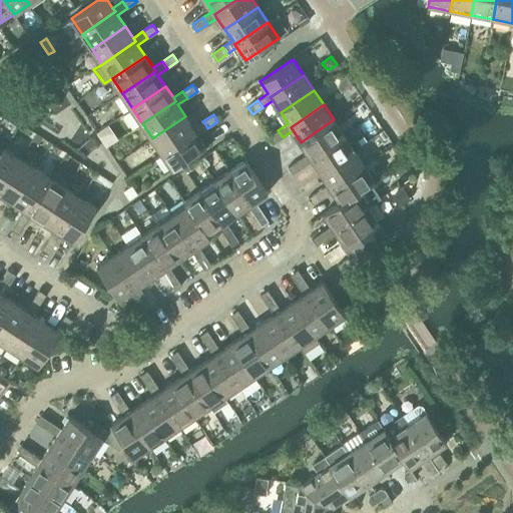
[(185,116),(152,138),(162,153),(195,131),(193,127),(189,121),(185,116)]
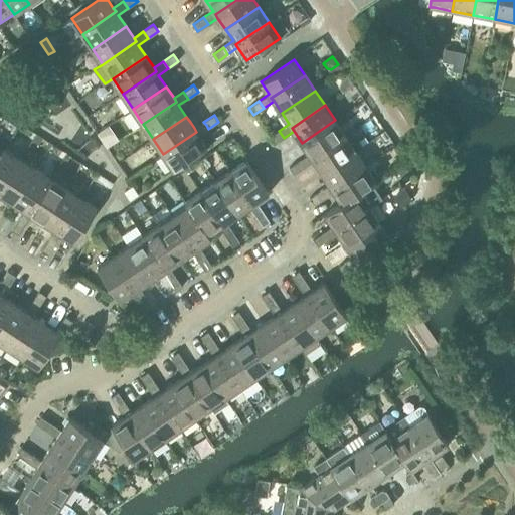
[(335,120),(302,143),(309,154),(299,161),(304,168),(314,161),(312,158),(345,135),(335,120)]
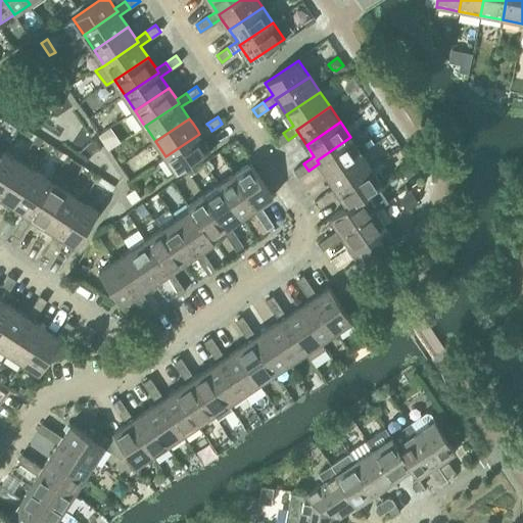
[(201,137),(211,131),(209,127),(206,124),(197,130),(199,134),(165,156),(177,173),(210,150),(201,137)]
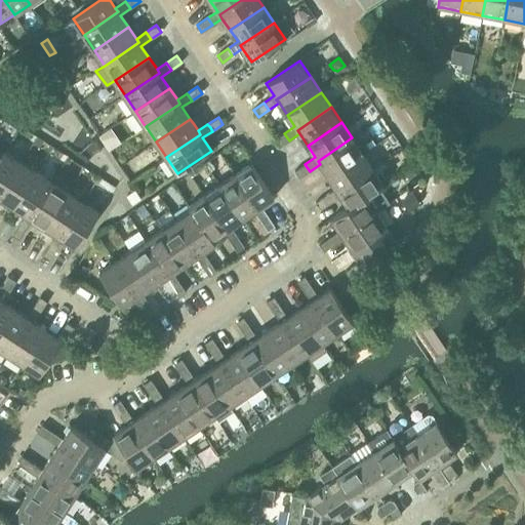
[(289,140),(284,133),(274,139),(279,148),(289,140)]
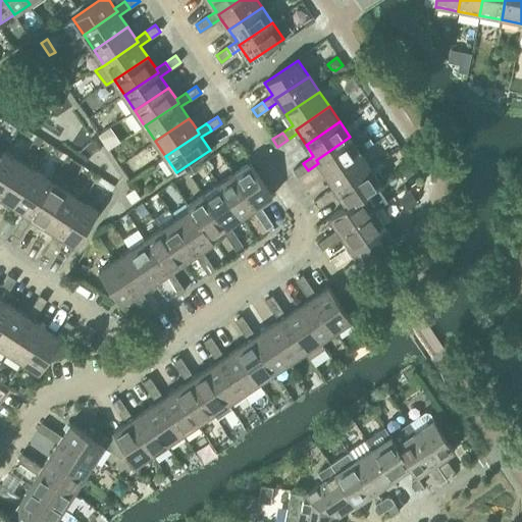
[(388,134),(384,137),(388,143),(393,140),(388,134)]
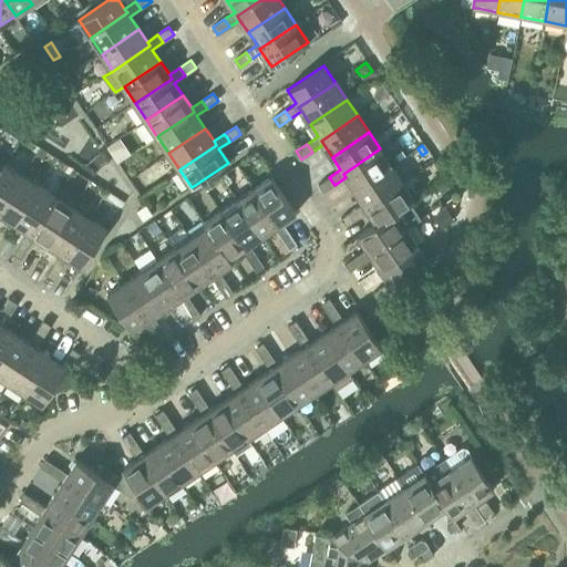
[(354,191),(391,166),(380,148),(343,174),(346,177),(354,191)]
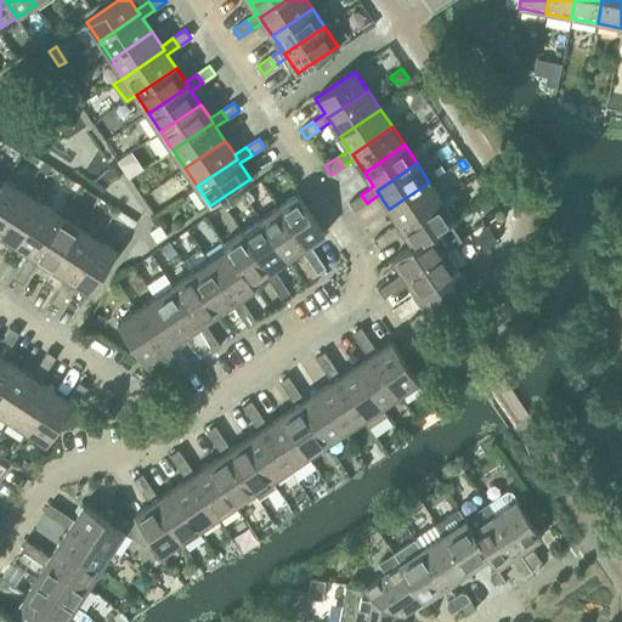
[(0,237),(3,235),(0,233),(0,227),(24,191),(5,179),(1,184),(3,185),(0,187),(0,237)]
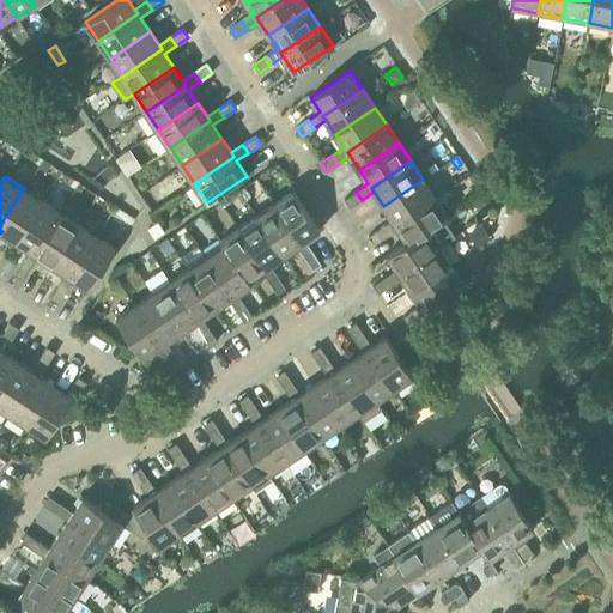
[(381,228),(387,236),(398,229),(395,224),(435,198),(423,180),(383,206),(393,219),(381,228)]
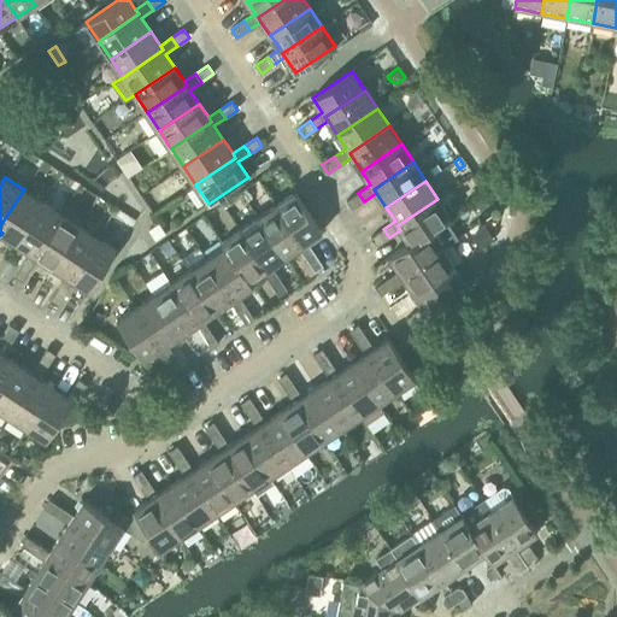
[(16,242),(42,201),(24,189),(0,225),(0,231),(3,233),(16,242)]
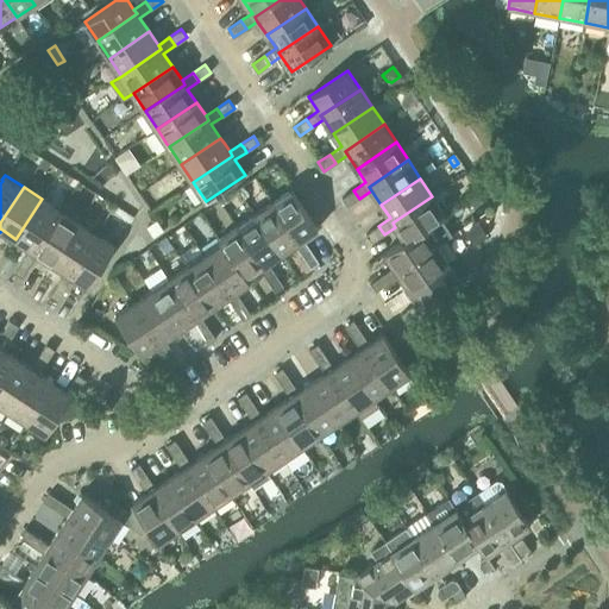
[(292,189),(272,202),(300,242),(303,238),(318,228),(292,189)]
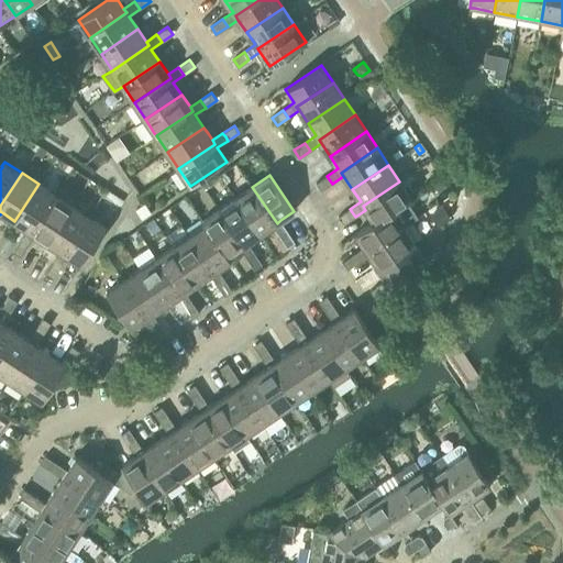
[(321,190),(332,184),(327,176),(316,183),(321,190)]
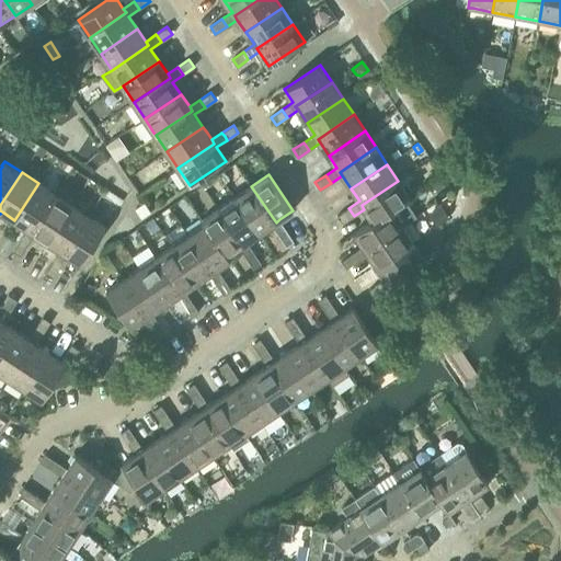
[(438,180),(430,185),(434,192),(443,186),(438,180)]
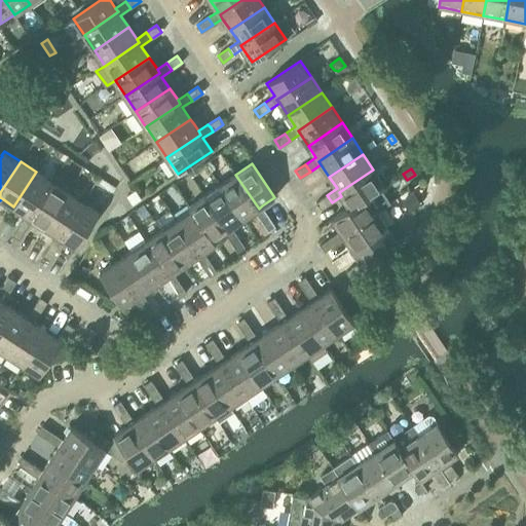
[(339,192),(341,196),(348,207),(350,209),(367,197),(384,186),(373,170),(339,192)]
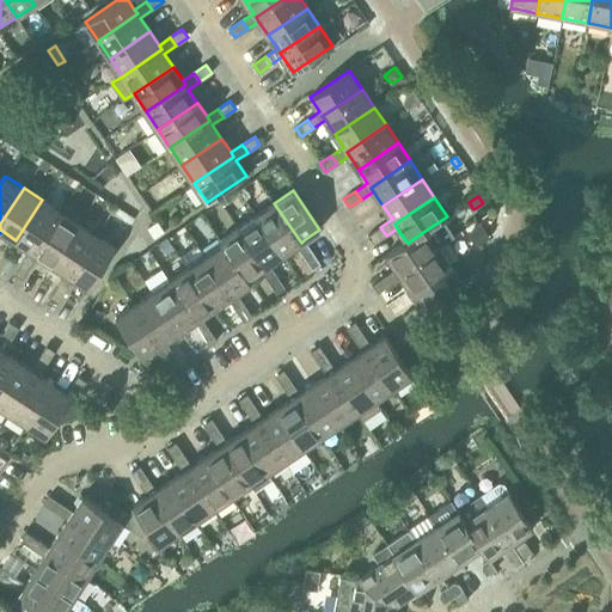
[(22,261),(30,267),(38,255),(34,252),(60,212),(42,200),(16,240),(30,249),(22,261)]
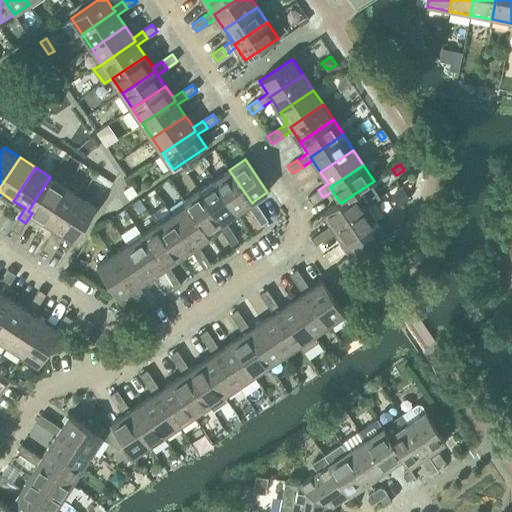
[(255,215),(262,210),(255,200),(252,203),(229,170),(214,180),(237,213),(248,205),(255,215)]
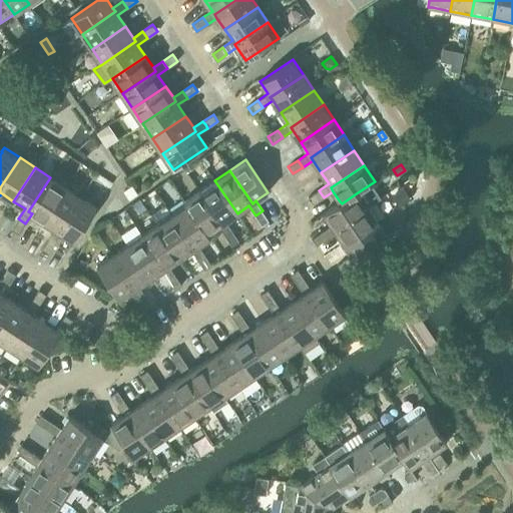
[(43,220),(65,187),(50,177),(28,211),(32,213),(43,220)]
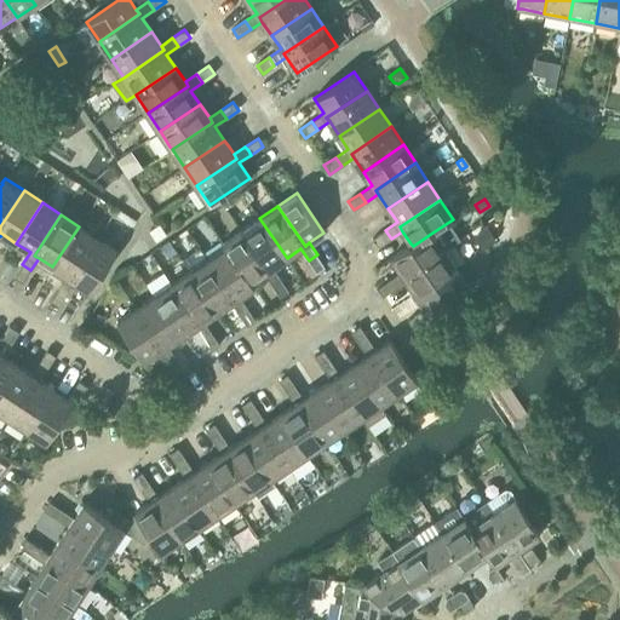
[(287,258),(259,218),(241,230),(269,270),(273,268),(287,258)]
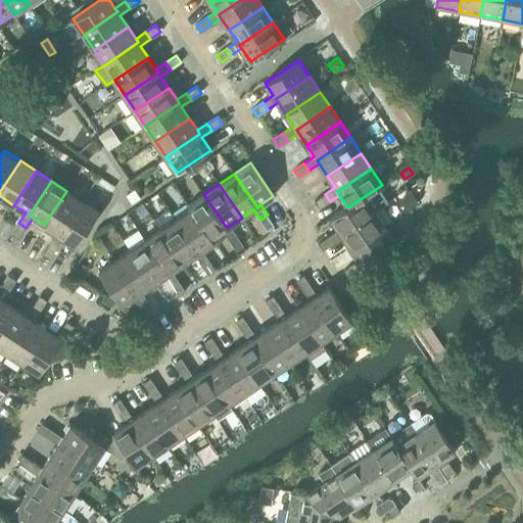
[(338,229),(328,236),(333,243),(343,236),(341,233),(375,210),(388,201),(379,187),(365,196),(348,207),(346,205),(330,217),(338,229)]
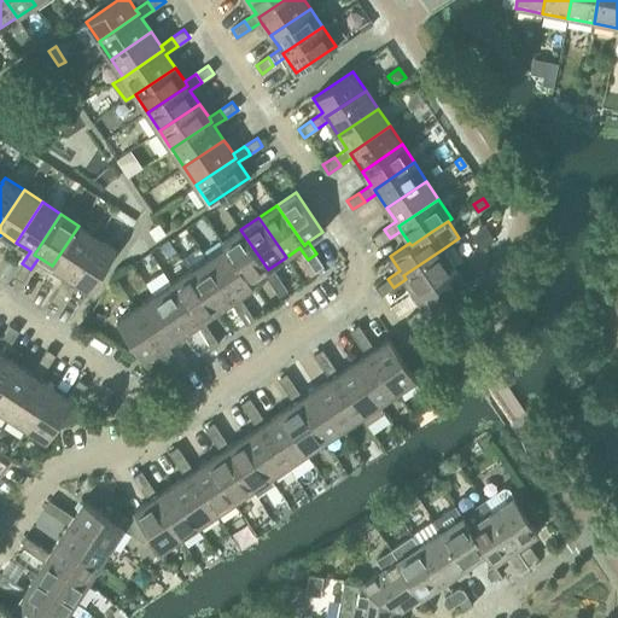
[(167,233),(161,223),(150,231),(156,239),(167,233)]
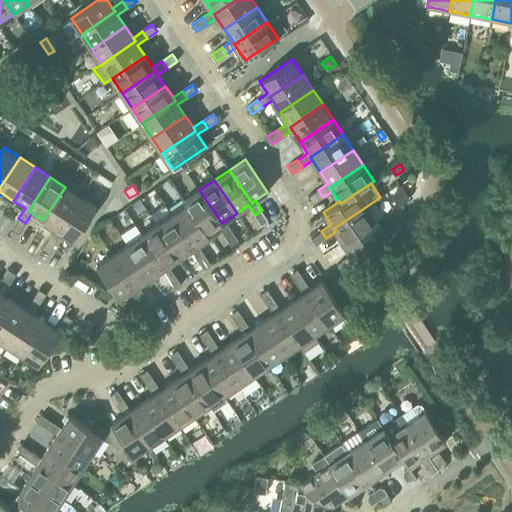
[(48,238),(55,242),(62,233),(58,230),(80,197),(65,187),(43,220),(55,228),(48,238)]
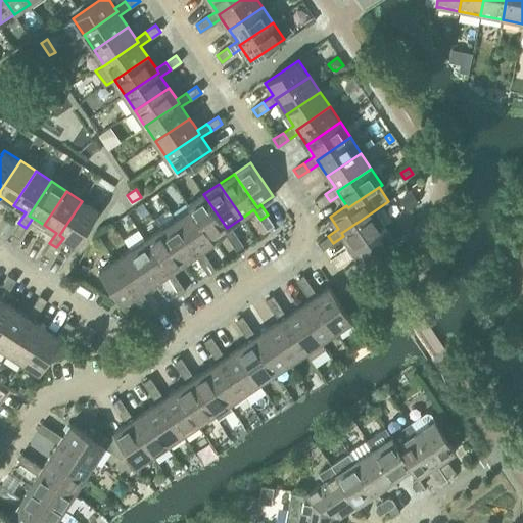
[(408,191),(396,199),(405,210),(416,202),(408,191)]
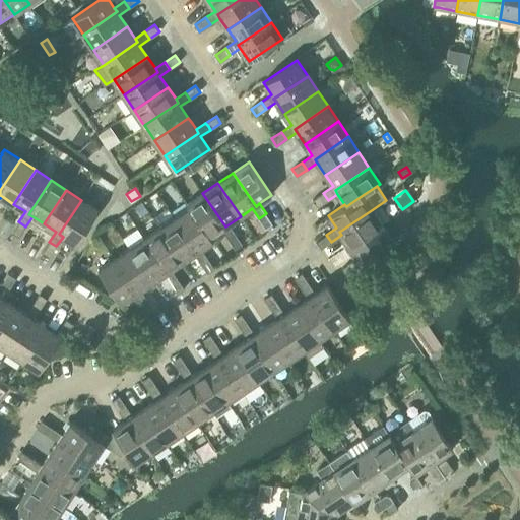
[(229,239),(236,234),(229,224),(225,226),(202,193),(186,203),(189,207),(190,207),(210,237),(211,236),(221,229),(229,239)]
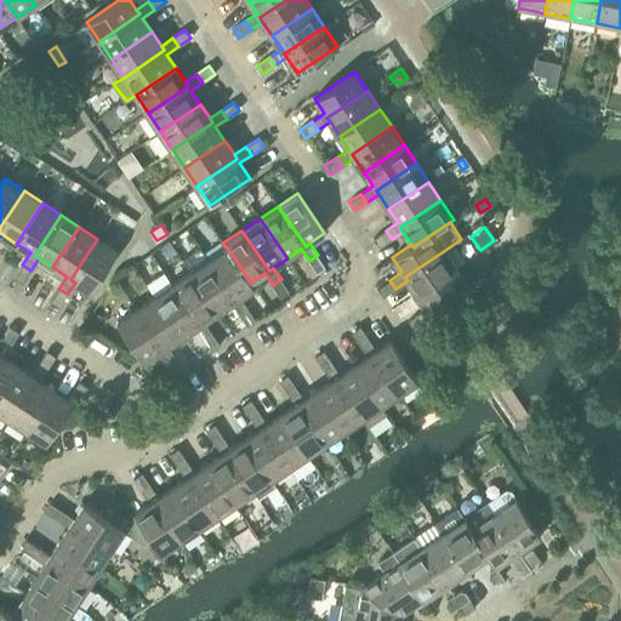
[(392,239),(386,231),(374,239),(380,248),(392,239)]
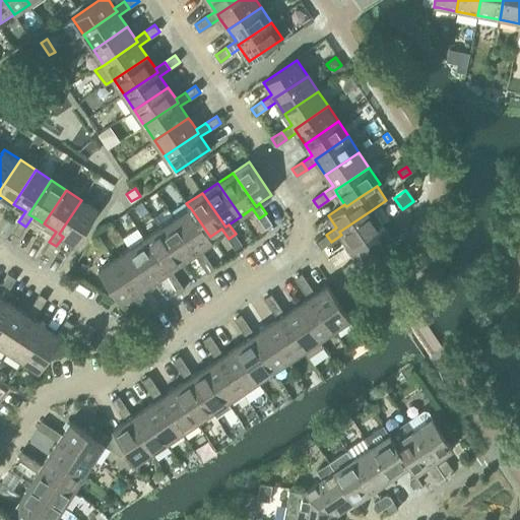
[(98,210),(81,200),(59,234),(63,237),(75,245),(98,210)]
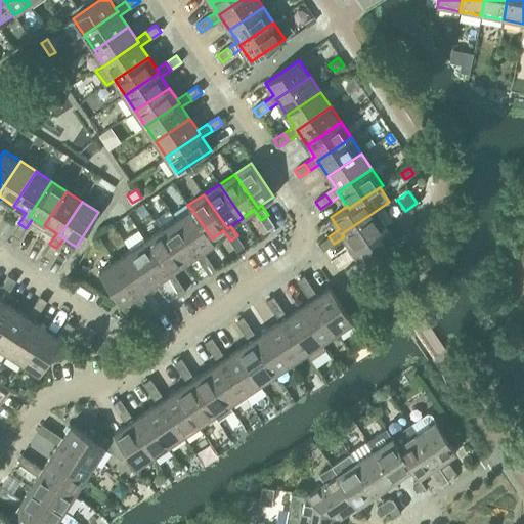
[(143,205),(137,209),(144,218),(150,214),(143,205)]
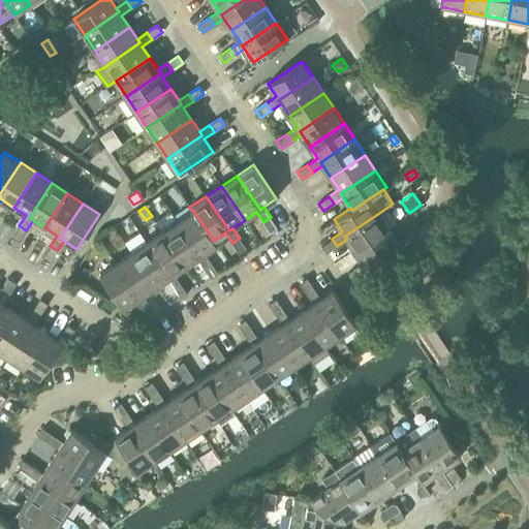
[(192,211),(178,221),(201,255),(205,253),(218,244),(215,240),(214,241),(193,211),(192,211)]
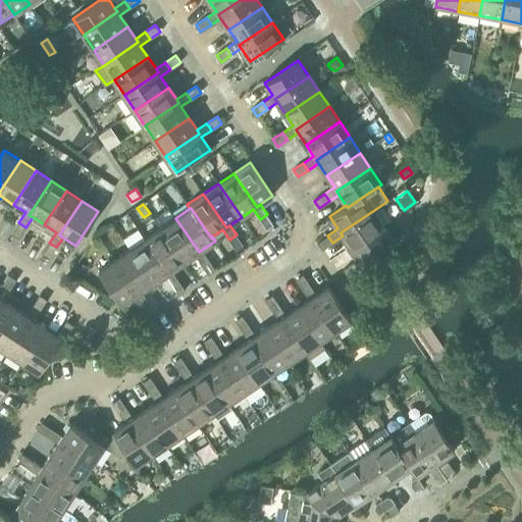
[(351,248),(384,225),(374,210),(341,232),(343,236),(351,248)]
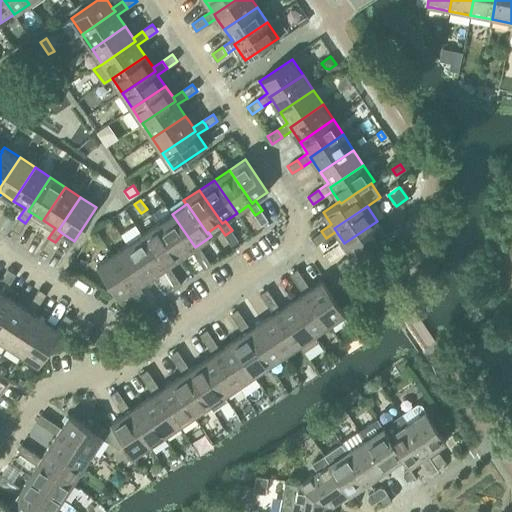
[(262,210),(255,215),(261,225),(269,220),(262,210)]
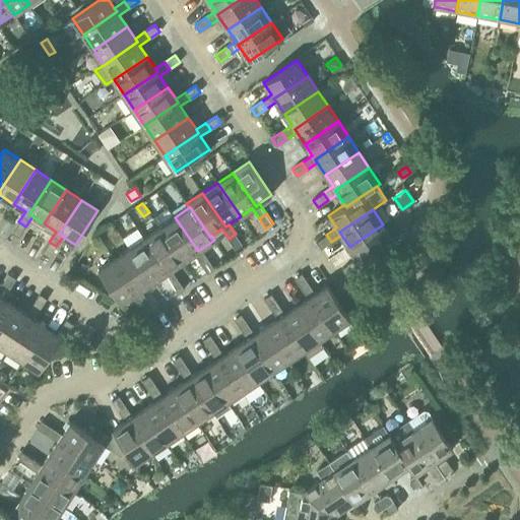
[(201,263),(208,258),(201,249),(198,251),(175,217),(159,228),(183,261),(194,253),(201,263)]
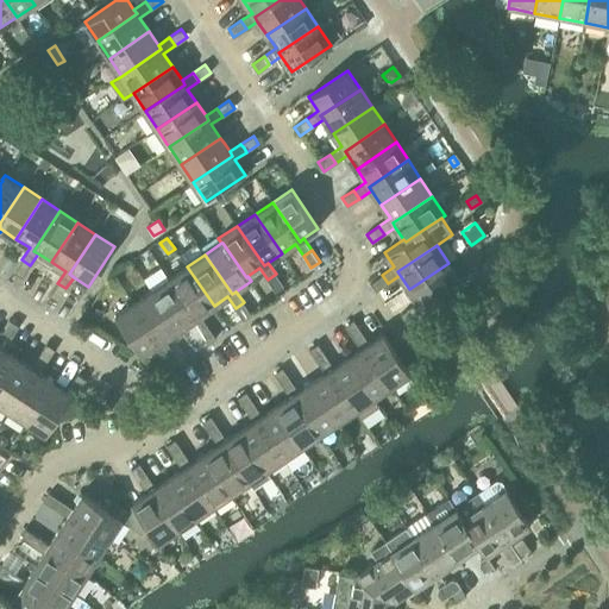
[(30,265),(22,259),(14,271),(23,277),(30,265)]
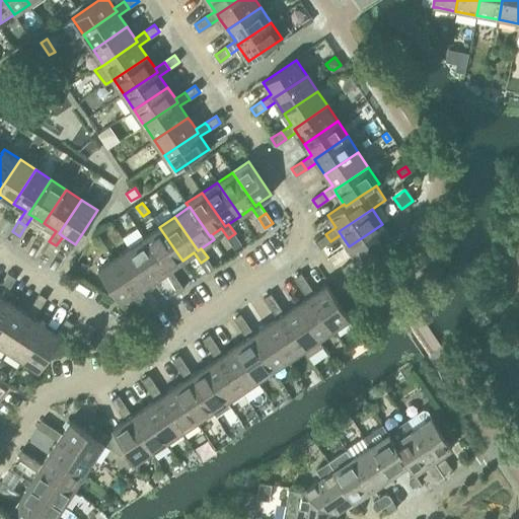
[(382,224),(349,246),(359,263),(392,239),(382,224)]
